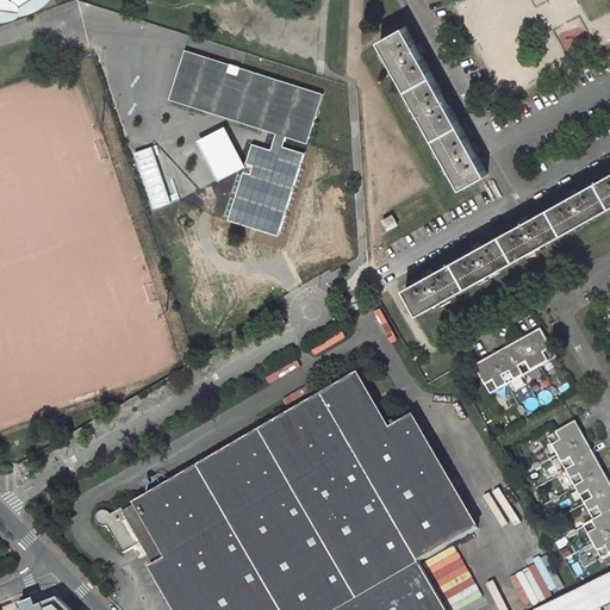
[(405,26),(380,41),(462,188),(487,174),(475,153),(479,150),(474,141),(471,143),(449,105),(453,103),(448,93),(444,95),(422,55),(427,53),(422,43),(416,45),(405,26)]
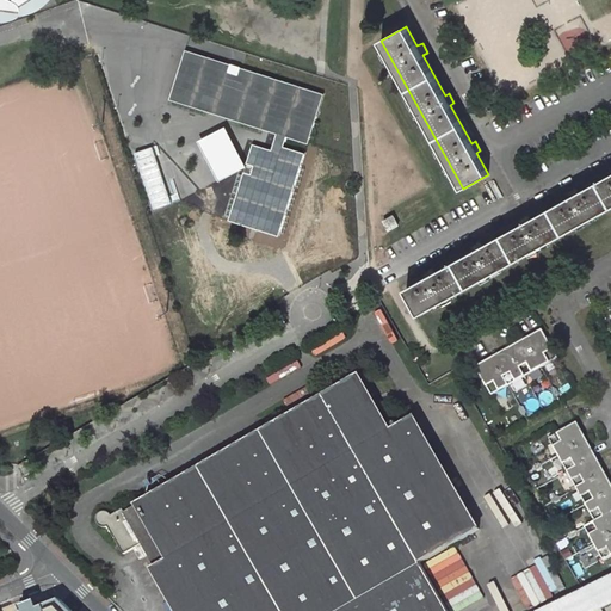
[(323,94),(186,50),(170,99),(289,137),(308,143),(323,94)]
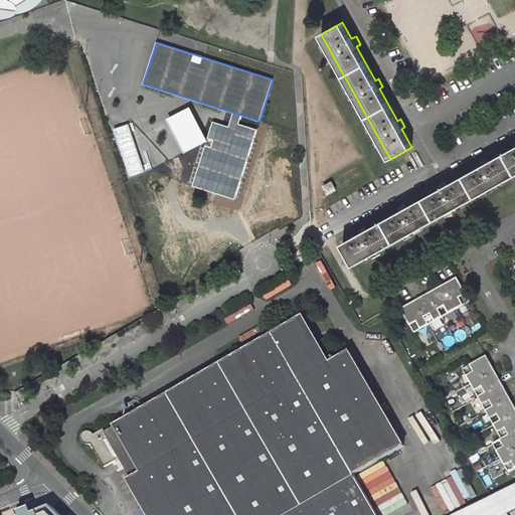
[(167,119),(185,152),(208,140),(190,107),(167,119)]
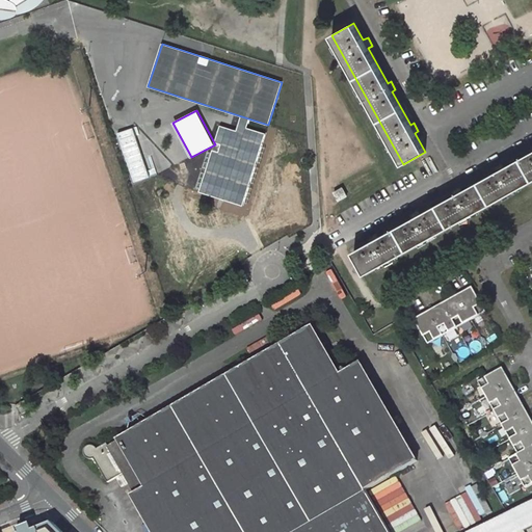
[(133,128),(118,133),(135,182),(150,177),(133,128)]
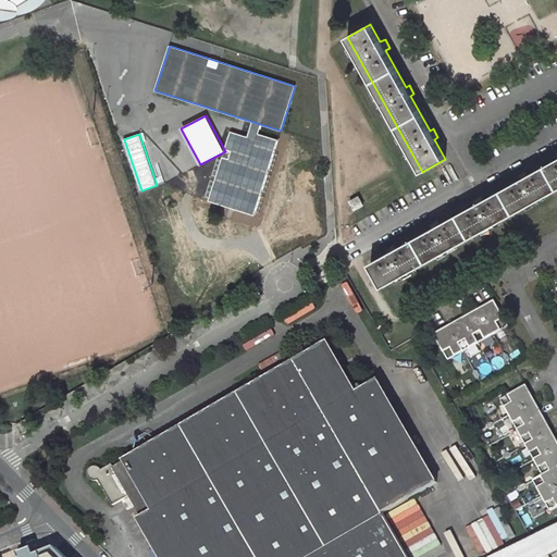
[(388,254),(371,263),(383,286),(556,188),(556,159),(529,175),(525,171),(518,176),(520,180),(484,199),(481,196),(473,201),(475,205),(441,224),(437,220),(430,225),(432,229),(396,248),(394,245),(386,249),(388,254)]
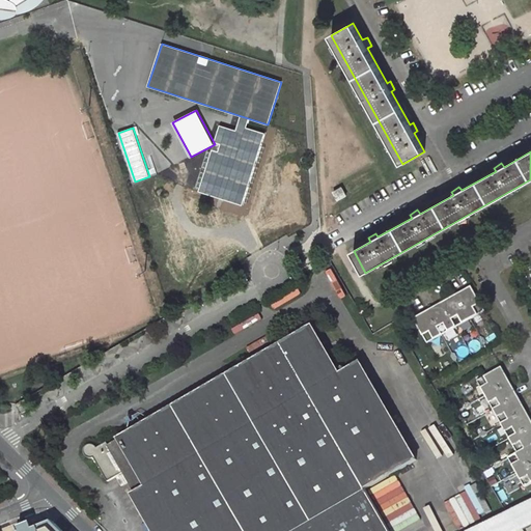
[(341,187),(333,191),(338,200),(346,196),(341,187)]
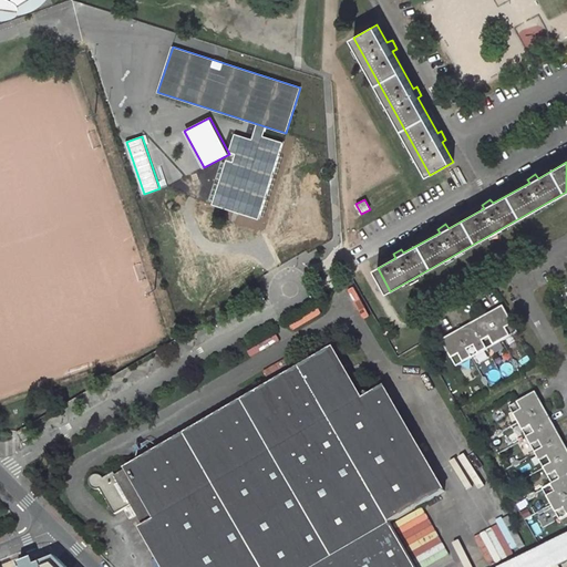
[(504,307),(443,340),(456,366),(472,357),(487,349),(502,340),(518,331),(504,307)]
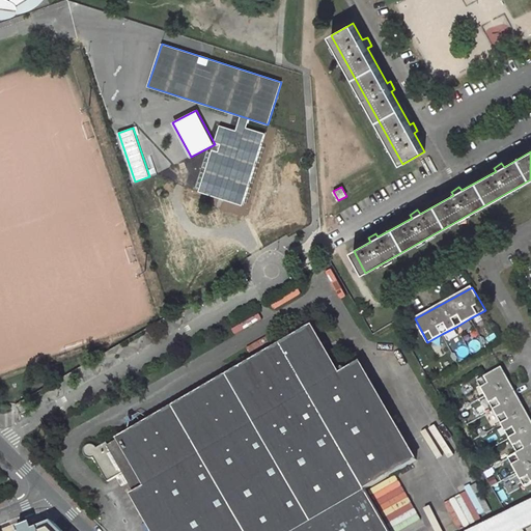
[(122,475),(135,497),(133,499),(151,530),(387,530),(366,493),(416,465),(362,368),(341,380),(314,330),(109,447),(107,444),(96,450),(94,449),(92,449),(90,449),(88,450),(87,452),(86,454),(87,457),(87,458),(89,460),(93,460),(106,484),(122,475)]
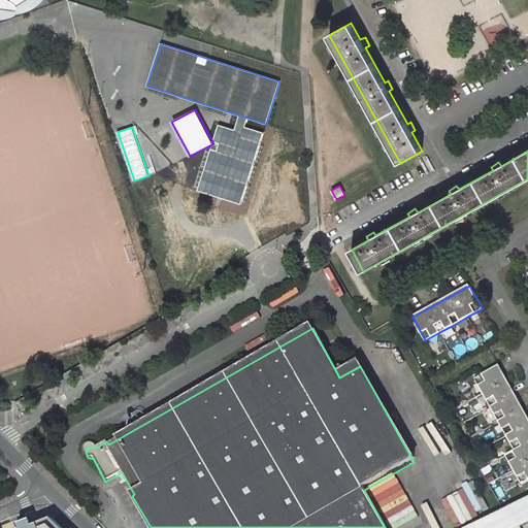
[(483,374),(475,378),(484,393),(491,407),(499,422),(507,435),(516,450),(527,442),(527,417),(499,366),(483,374)]
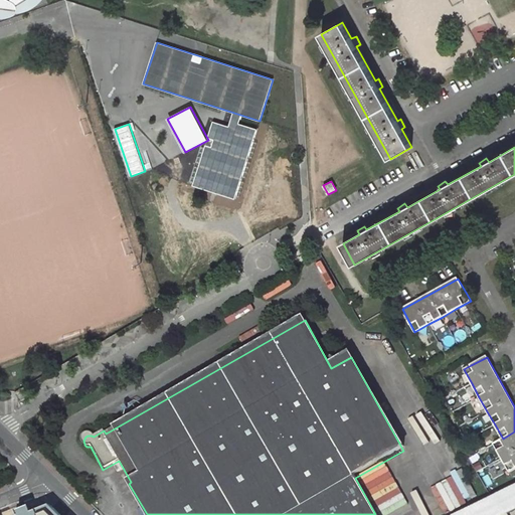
[(514,432),(503,439),(494,444),(502,458),(510,472),(514,469),(514,432)]
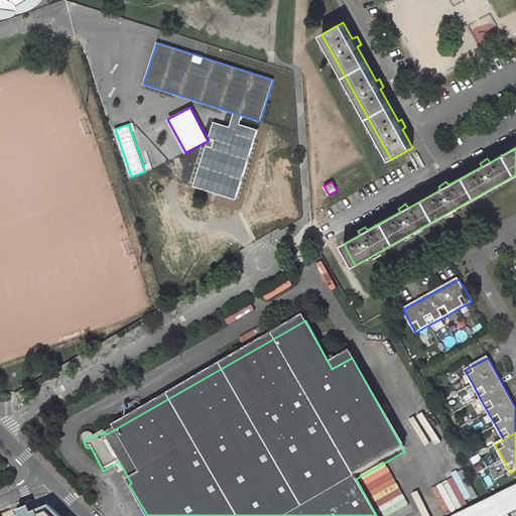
[(515,491),(464,515),(508,515),(515,512),(515,491)]
